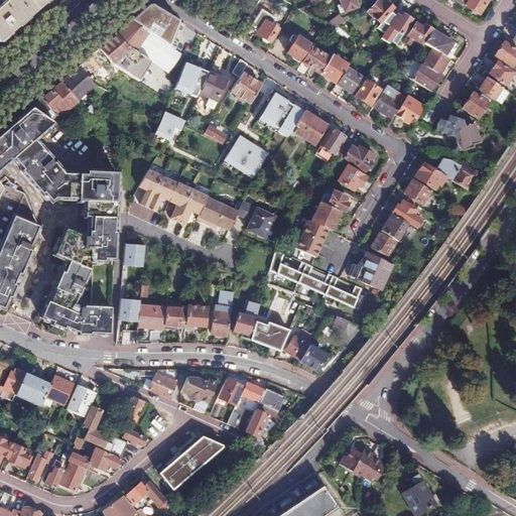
[(5,0),(0,5),(0,39),(21,22),(45,0),(5,0)]
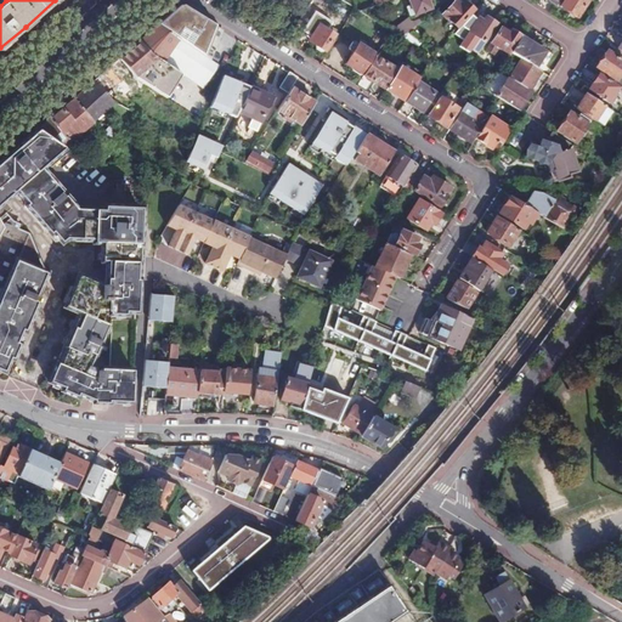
[(408,0),(410,4),(412,4),(414,11),(419,10),(420,11),(431,7),(429,0),(408,0)]
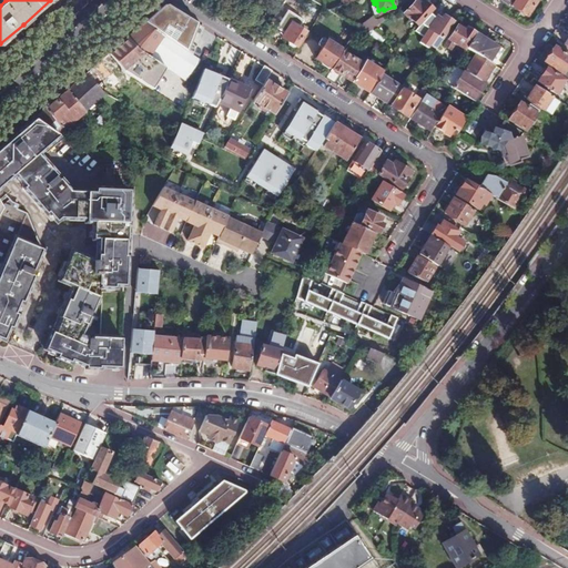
[(432,8),(424,1),(422,3),(418,0),(414,0),(405,12),(417,23),(432,8)]
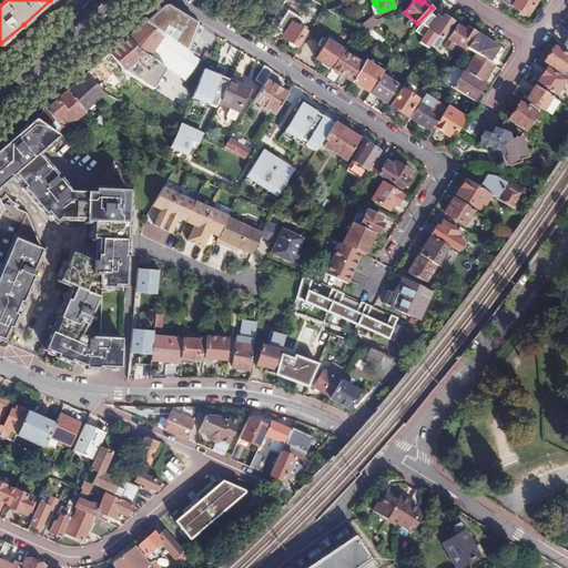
[(516,0),(511,7),(528,18),(538,1),(536,0),(516,0)]
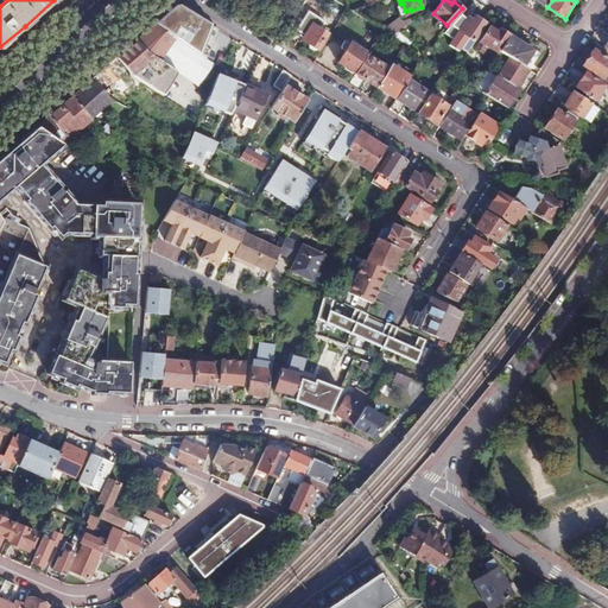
[(404,14),(411,11),(410,10),(405,11),(403,4),(400,4),(404,14)]
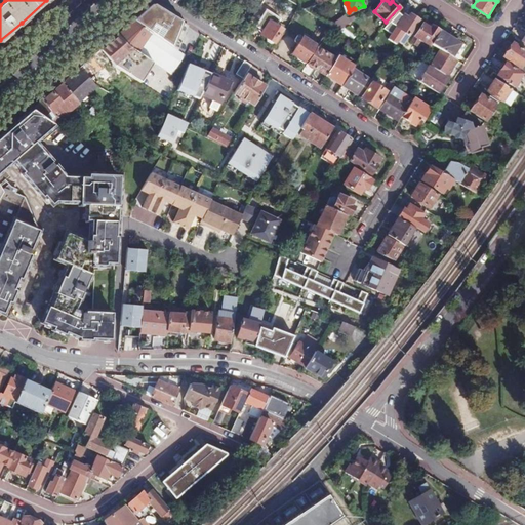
[(314,4),(304,8),(330,25),(332,27),(334,24),(314,4)]
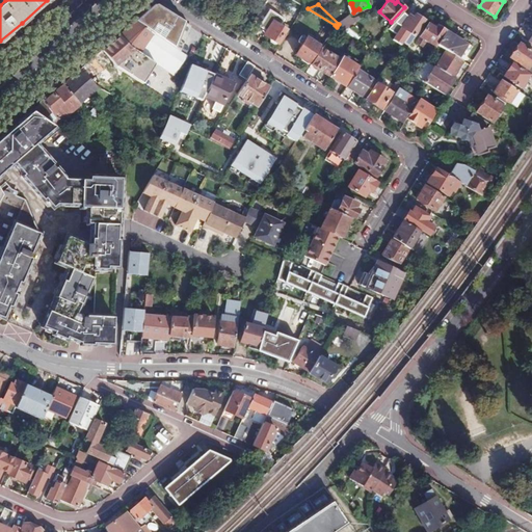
[(184,22),(159,6),(150,7),(134,21),(149,30),(156,24),(176,35),(184,22)]
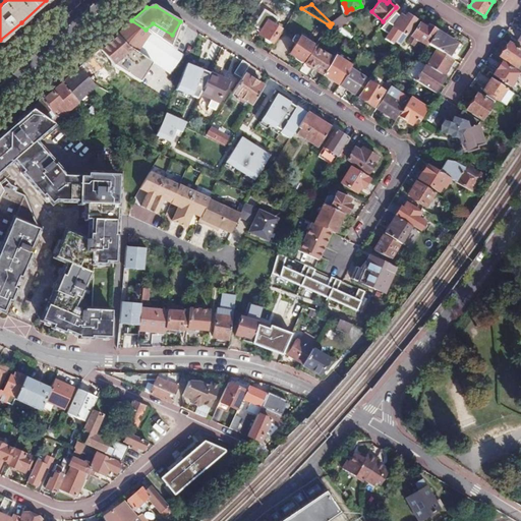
[(342,25),(353,17),(351,15),(345,19),(340,12),(332,23),(330,26),(337,31),(342,25)]
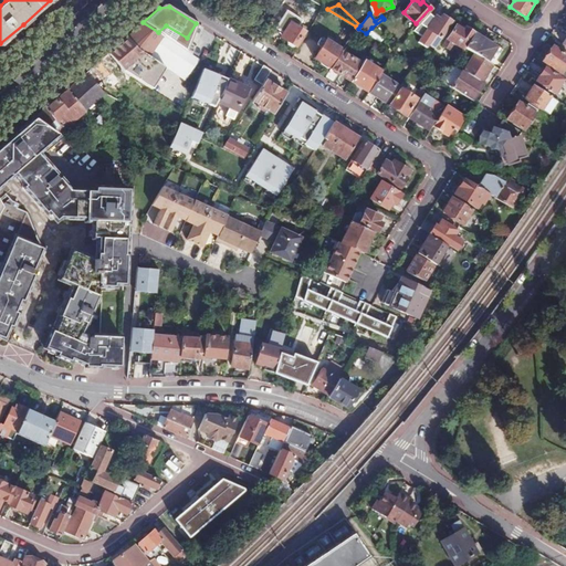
[(437,48),(442,39),(441,38),(451,21),(449,20),(449,17),(444,14),(443,16),(441,16),(439,19),(435,16),(418,41),(427,46),(429,43),(437,48)]
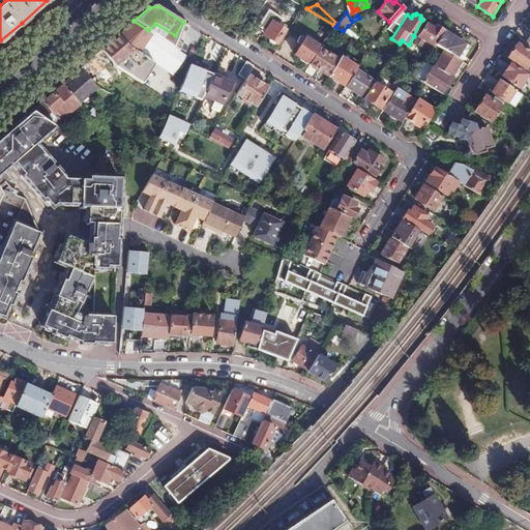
[(288,28),(273,19),(264,33),(270,37),(270,41),(274,45),(276,42),(277,43),(288,28)]
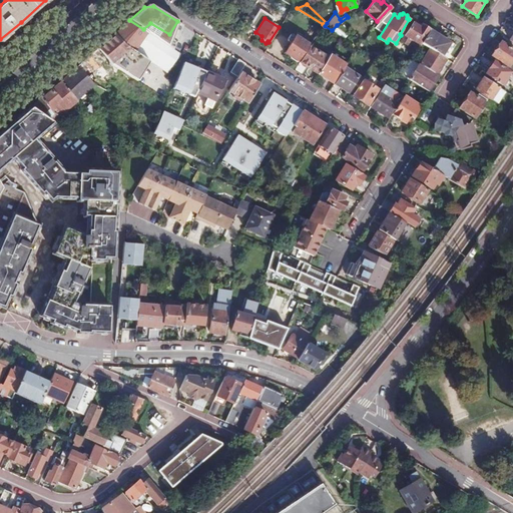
[(143,29),(129,20),(114,34),(123,44),(150,61),(166,72),(178,52),(172,48),(152,35),(149,33),(143,29)]
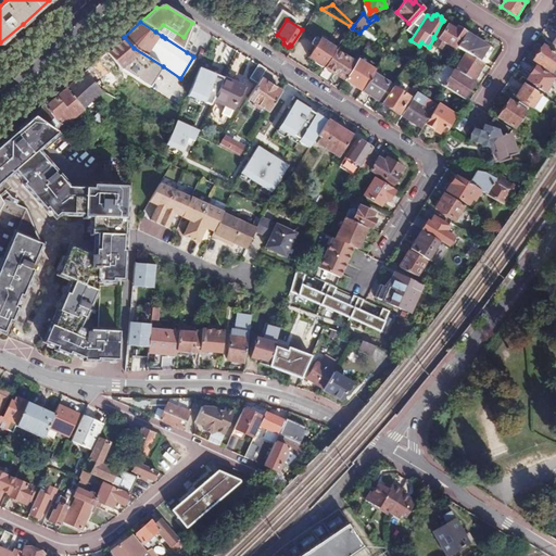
[(163,25),(155,32),(162,36),(165,38),(187,52),(199,27),(192,23),(184,37),(163,25)]
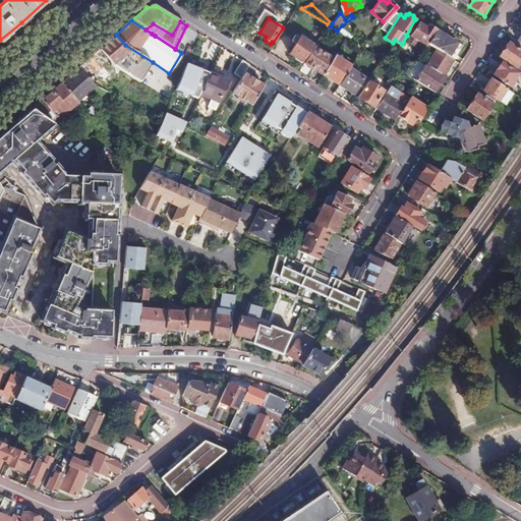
[(328,24),(325,30),(344,41),(346,37),(337,31),(330,26),(328,24)]
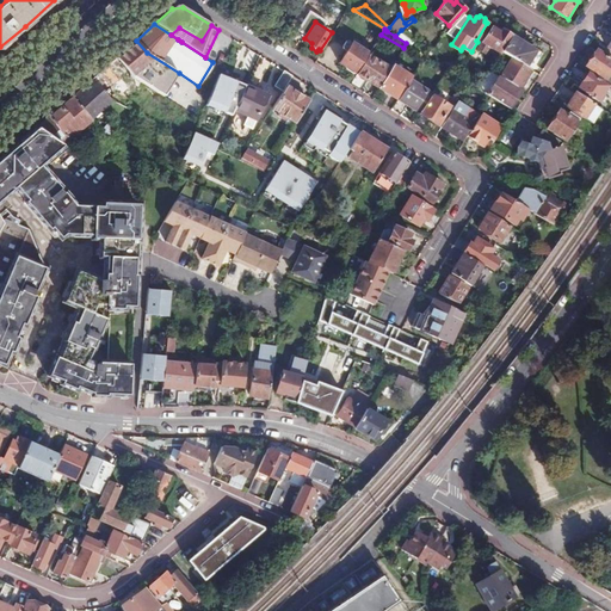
[(491,29),(482,42),(499,53),(511,35),(508,35),(510,32),(504,29),(504,31),(500,29),(498,32),(491,29)]
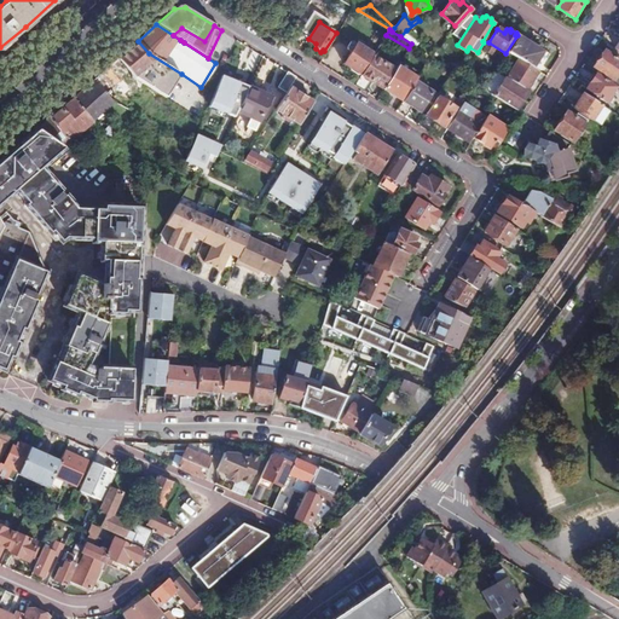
[(400,36),(411,44),(417,47),(421,42),(406,30),(400,36)]
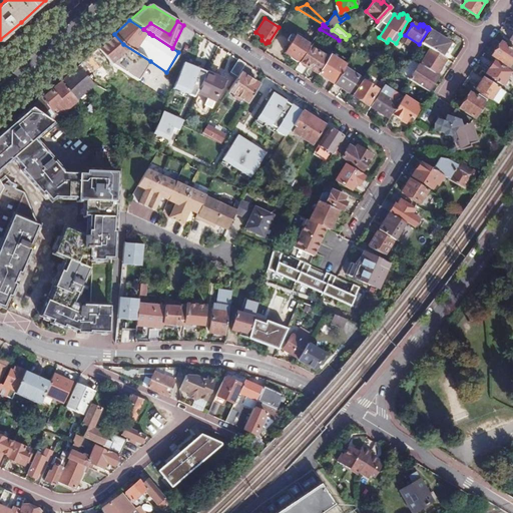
[(451,43),(430,30),(422,43),(430,48),(442,55),(451,43)]
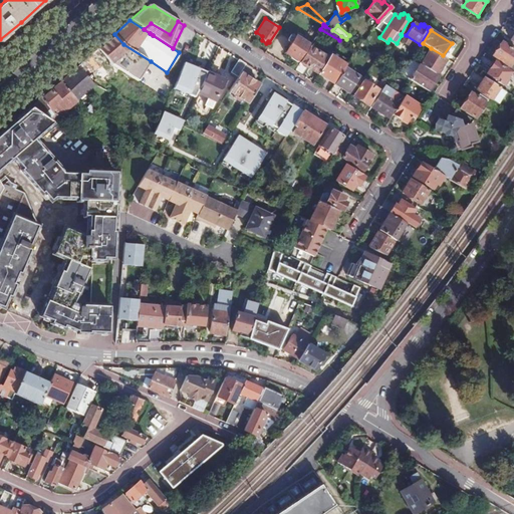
[(123,44),(114,34),(110,36),(96,48),(105,60),(107,61),(110,65),(117,69),(137,81),(151,61),(123,44)]
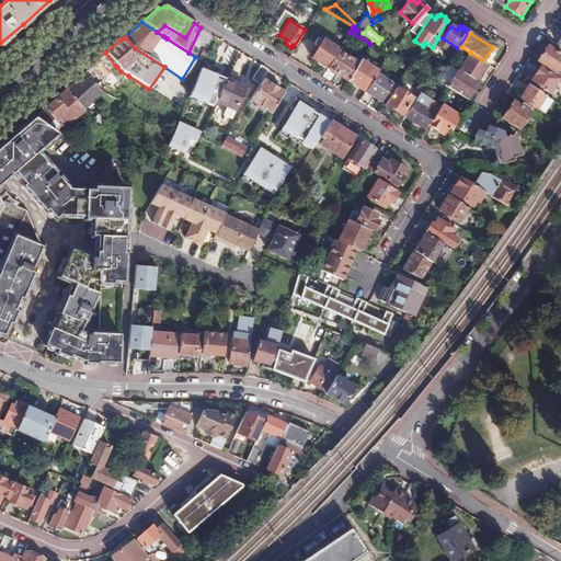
[(339,46),(324,38),(312,57),(318,60),(318,63),(324,67),(327,67),(339,46)]
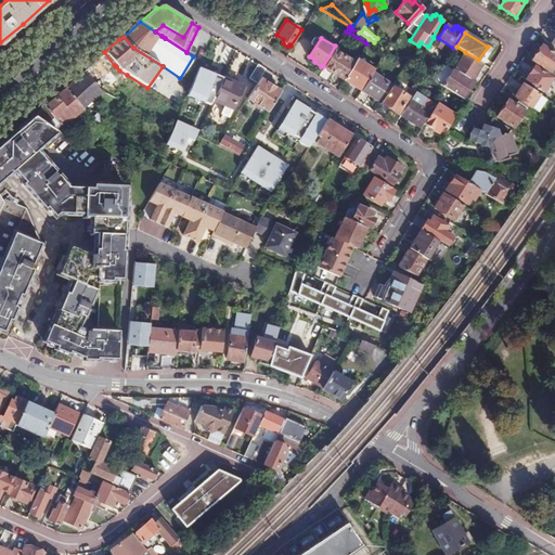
[(453,48),(438,38),(436,41),(451,51),(453,48)]
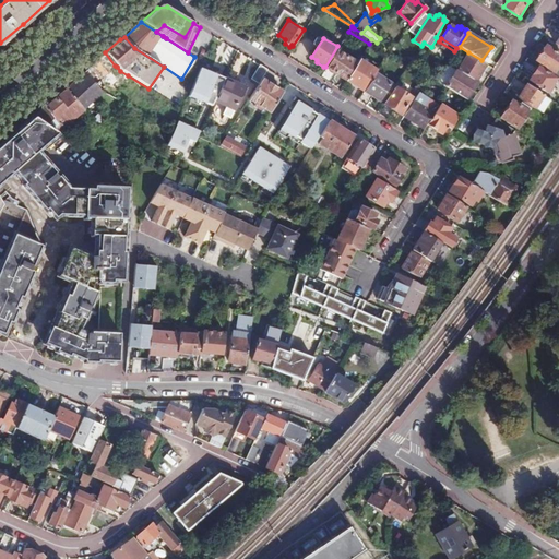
[(485,62),(488,64),(498,48),(491,45),(491,47),(482,60),(485,62)]
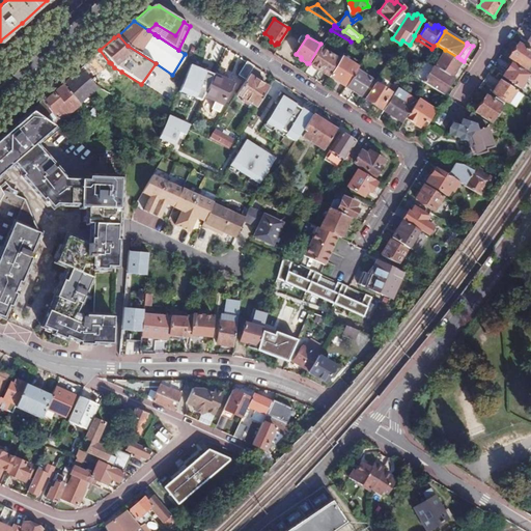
[(530,56),(530,52),(516,43),(507,56),(525,67),(530,56)]
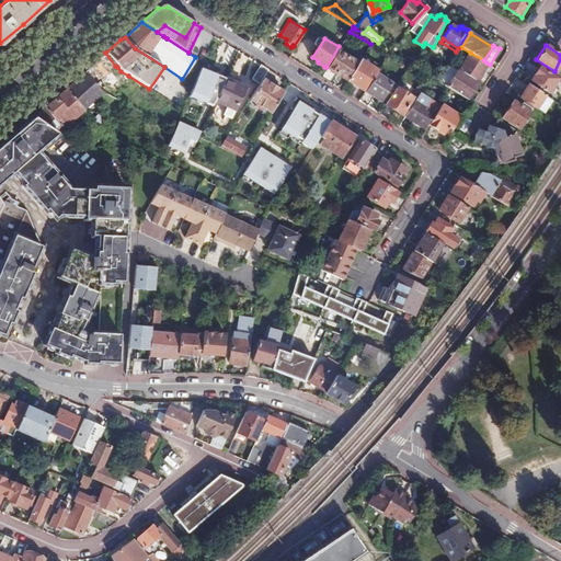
[(339,50),(321,77),(331,82),(336,72),(345,78),(355,61),(339,50)]
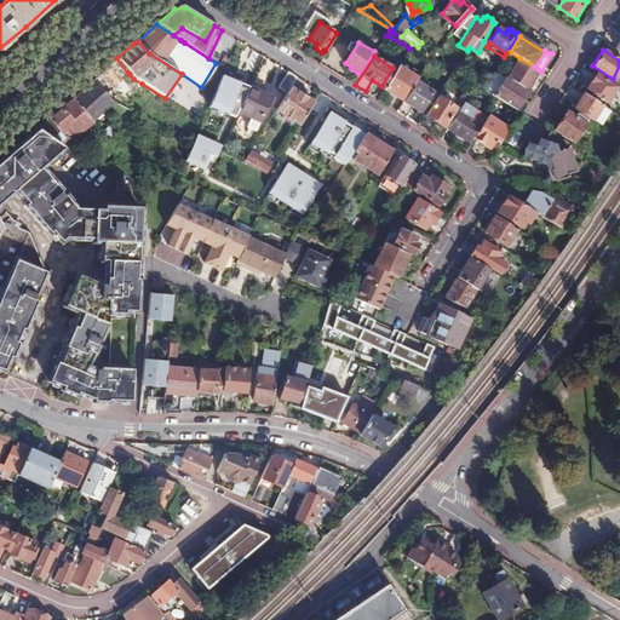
[(127,73),(116,58),(93,79),(114,103),(127,109),(133,104),(116,86),(130,74),(127,73)]
